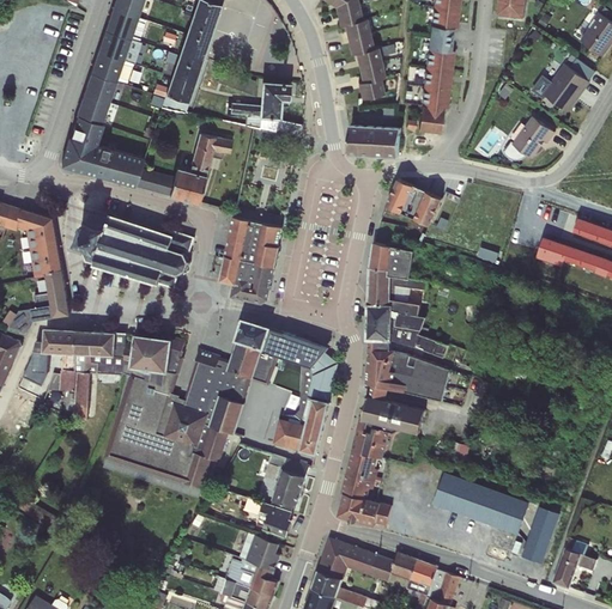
[(115,0),(114,5),(139,14),(143,0),(115,0)]
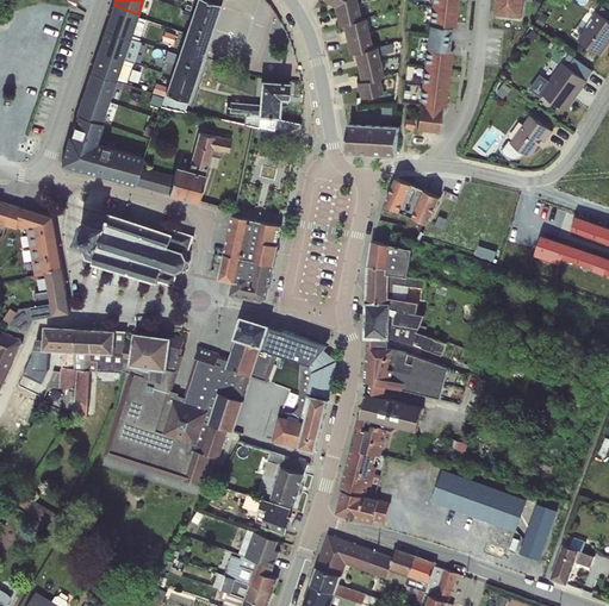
[(165,97),(187,104),(219,7),(207,4),(197,0),(196,0),(166,89),(165,97)]
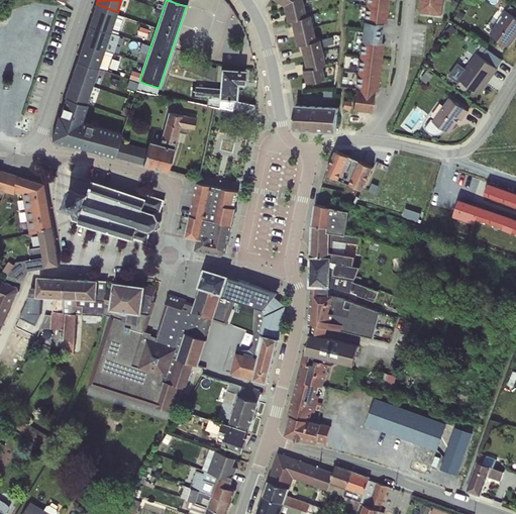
[(164,10),(166,0),(156,0),(155,6),(164,10)]
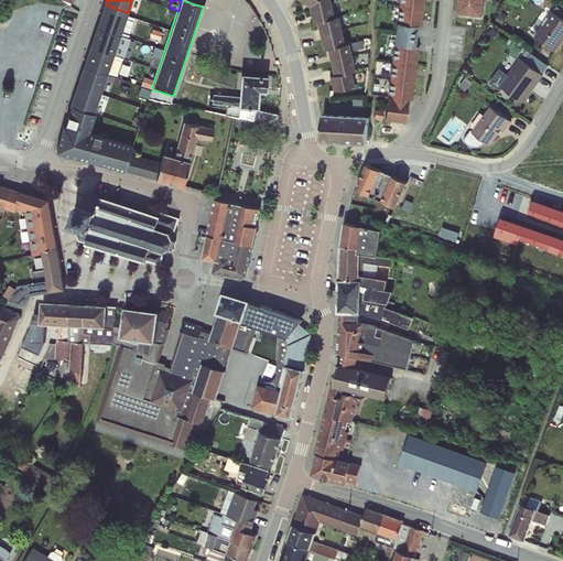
[(298,0),(307,4),(331,93),(352,88),(354,68),(342,41),(331,13),(327,0),(298,0)]
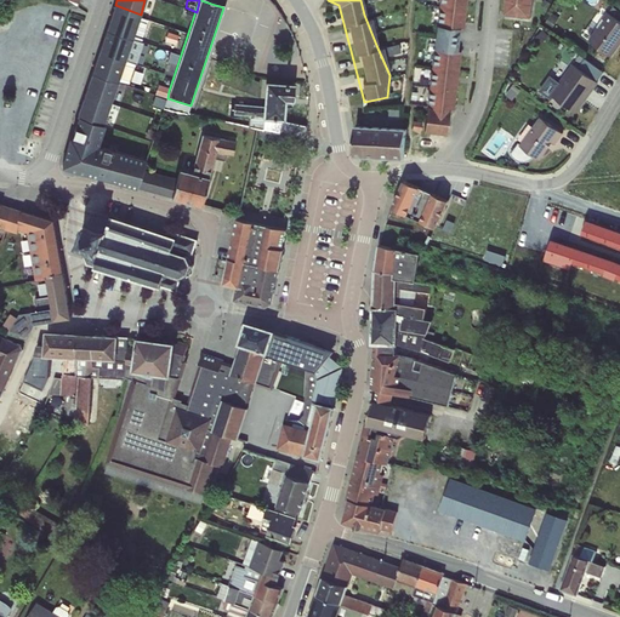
[(414,121),(413,129),(450,133),(453,114),(456,115),(470,0),(438,0),(424,123),(414,121)]
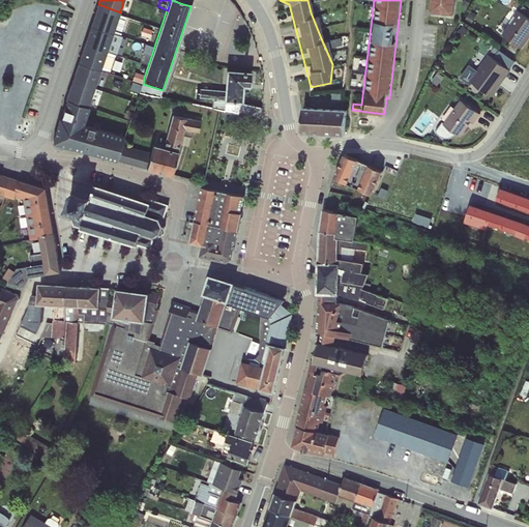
[(430,0),(429,17),(453,19),(454,0),(430,0)]
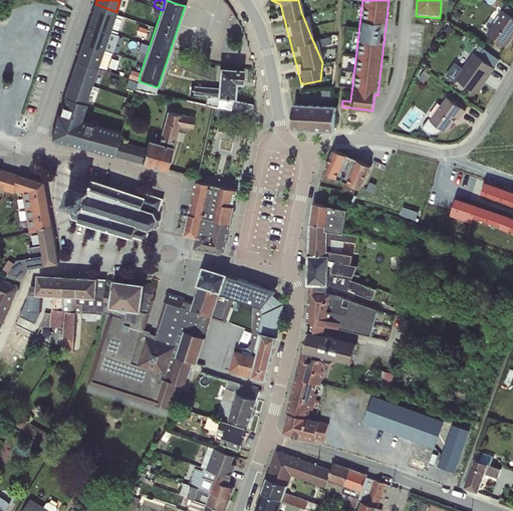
[(87,27),(108,34),(114,17),(116,12),(95,4),(87,27)]
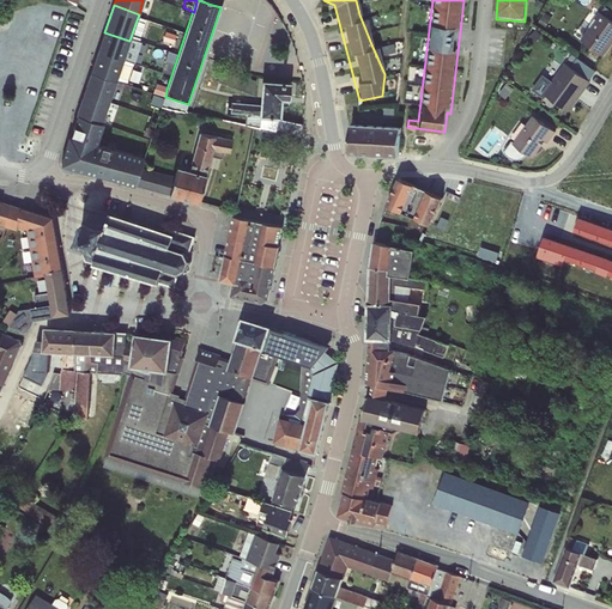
[(611,17),(598,7),(575,38),(604,59),(611,47),(611,17)]
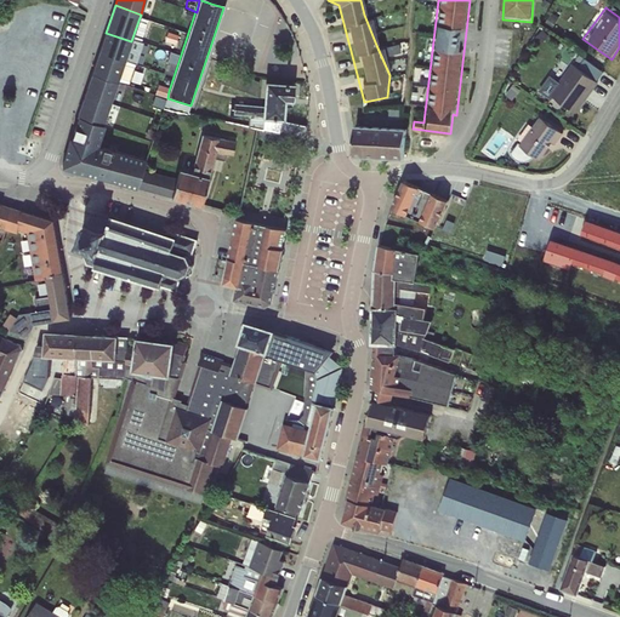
[(18,28),(5,17),(0,22),(0,46),(1,47),(18,28)]
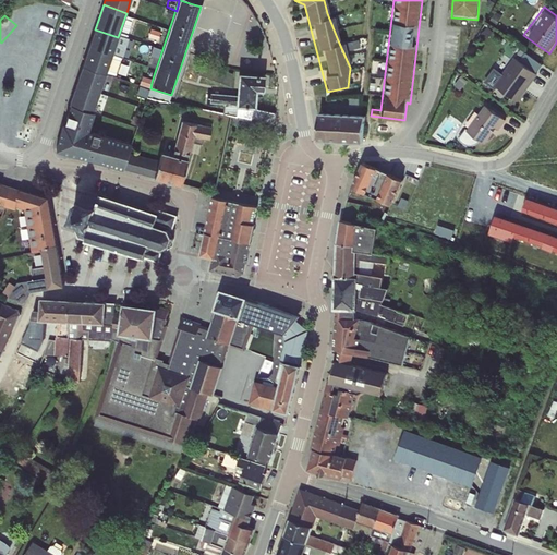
[(118,37),(126,40),(133,21),(124,19),(118,37)]
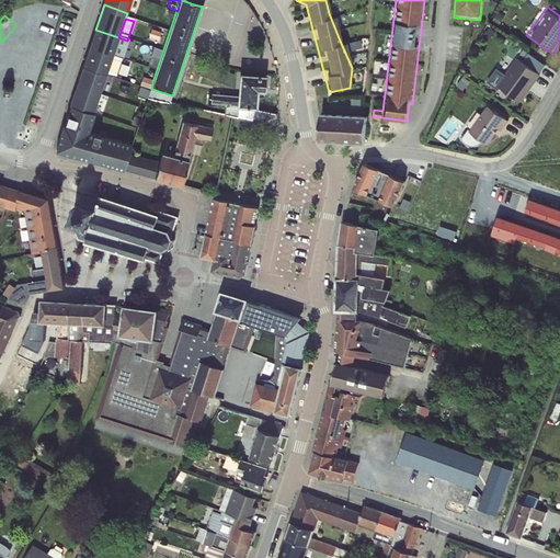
[(89,49),(112,57),(118,37),(95,30),(89,49)]
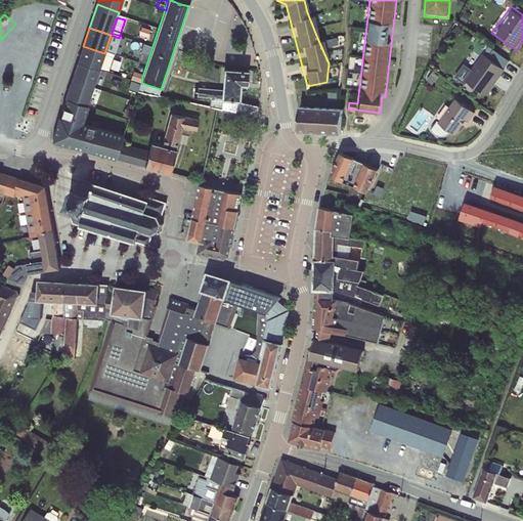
[(111,35),(104,53),(114,57),(120,38),(119,38),(111,35)]
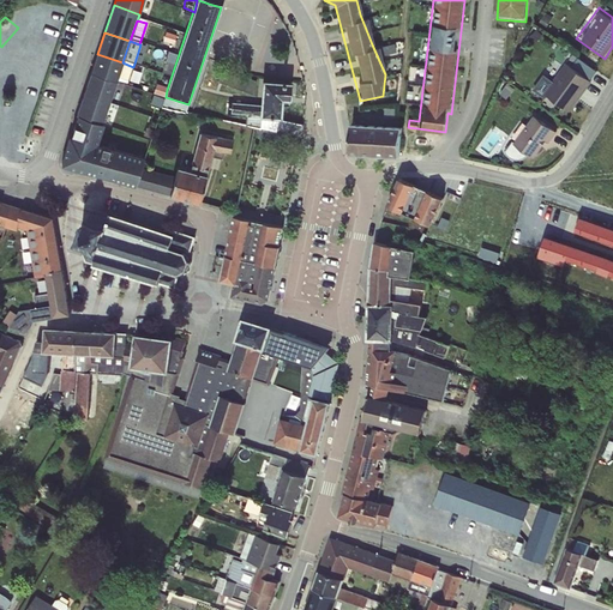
[(90,76),(115,84),(122,62),(97,54),(90,76)]
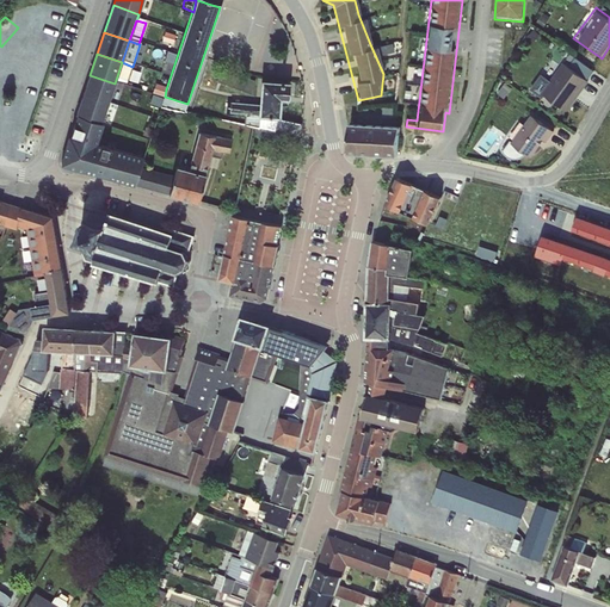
[(122,62),(115,84),(127,86),(133,67),(122,62)]
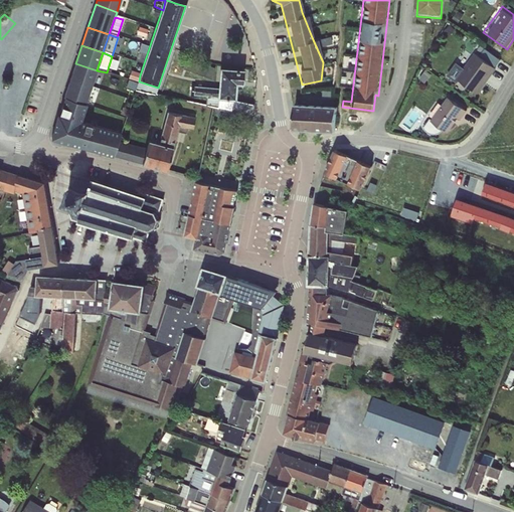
[(457,81),(476,97),(497,70),(477,54),(465,69),(456,62),(444,77),(454,86),(457,81)]
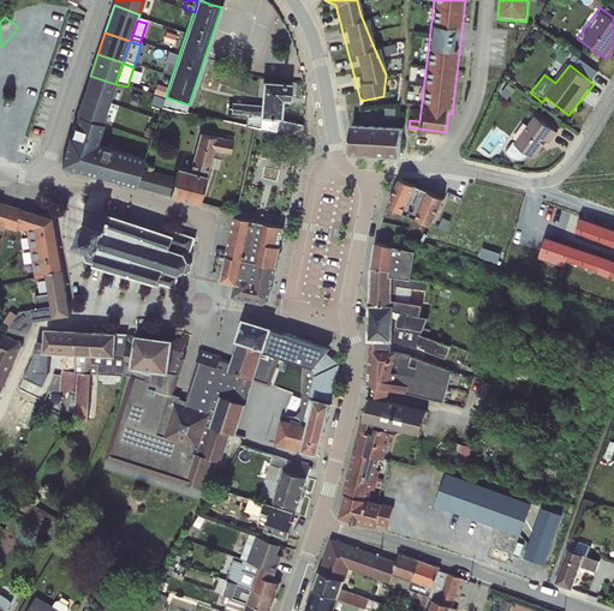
[(222,72),(218,85),(251,97),(256,84),(222,72)]
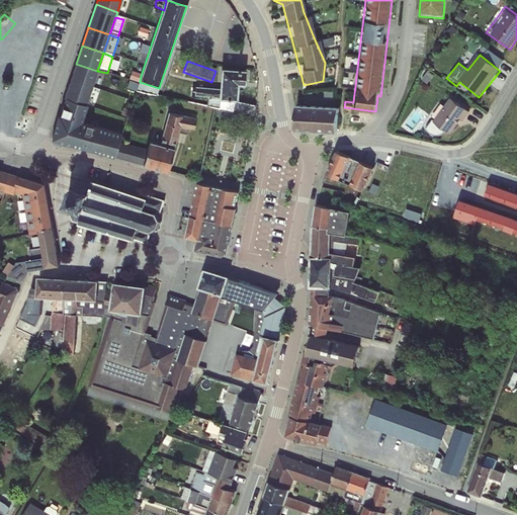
[(70,82),(91,89),(97,71),(76,64),(70,82)]
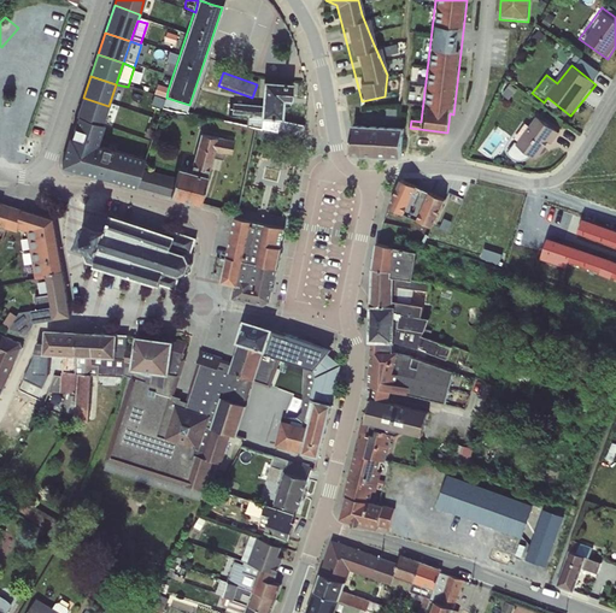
[(260,118),(262,118),(265,119),(280,121),(282,101),(289,101),(291,87),(263,84),(260,108),(260,118)]
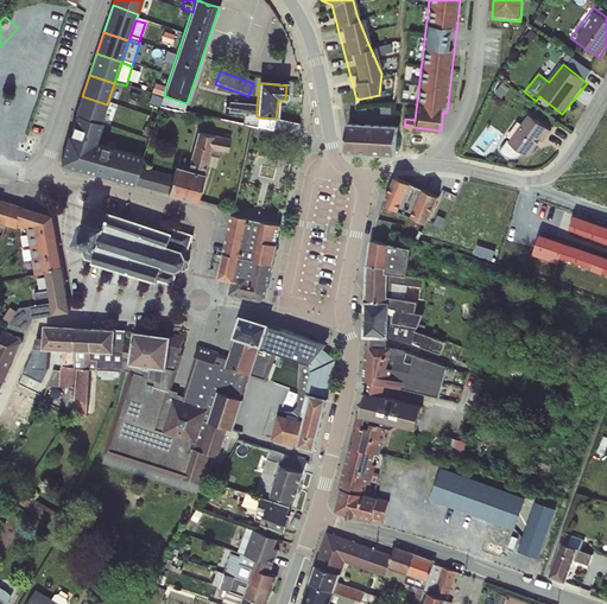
[(187,103),(164,96),(165,89),(155,87),(151,96),(162,99),(158,108),(183,114),(187,103)]
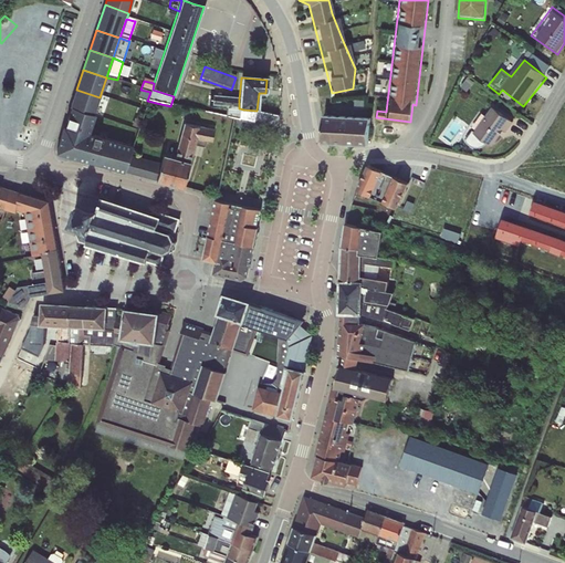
[(71,110),(93,117),(100,97),(76,90),(70,110),(71,110)]
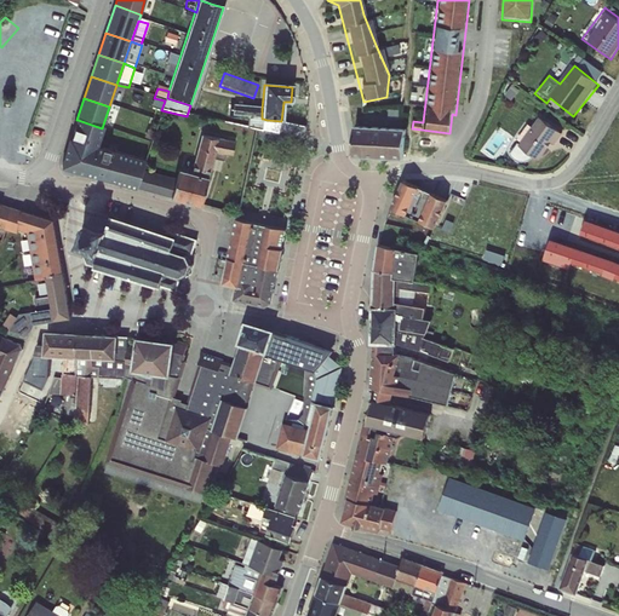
[(262,119),(262,109),(233,107),(231,117),(248,120),(247,130),(263,132),(263,119),(262,119)]
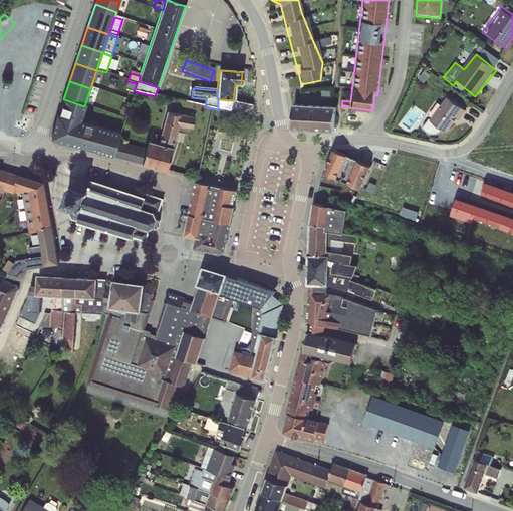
[(465,111),(447,97),(430,120),(448,134),(465,111)]
